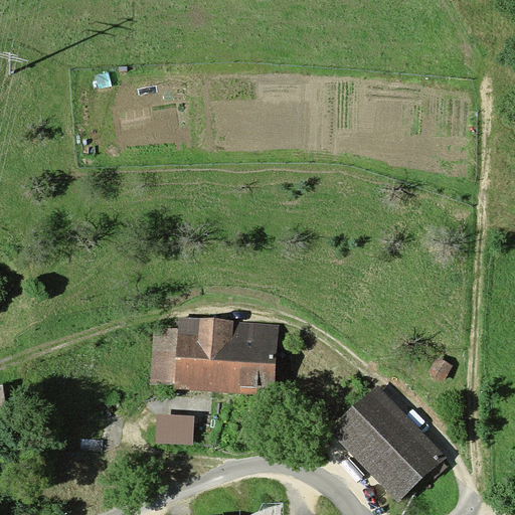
[(279,323),(179,317),(179,328),(175,384),(175,387),(275,394),(279,323)]
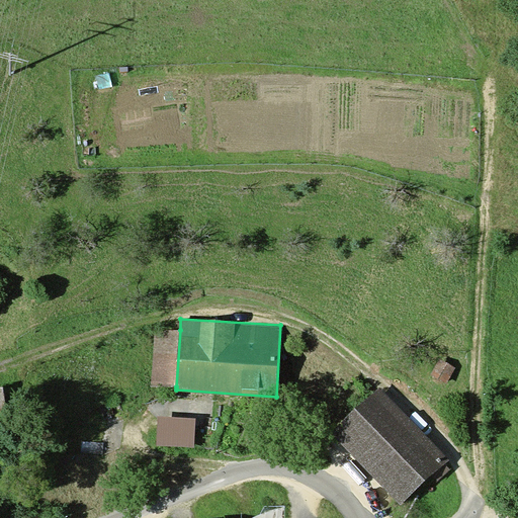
[(151,385),(176,386),(180,330),(155,329),(151,385)]
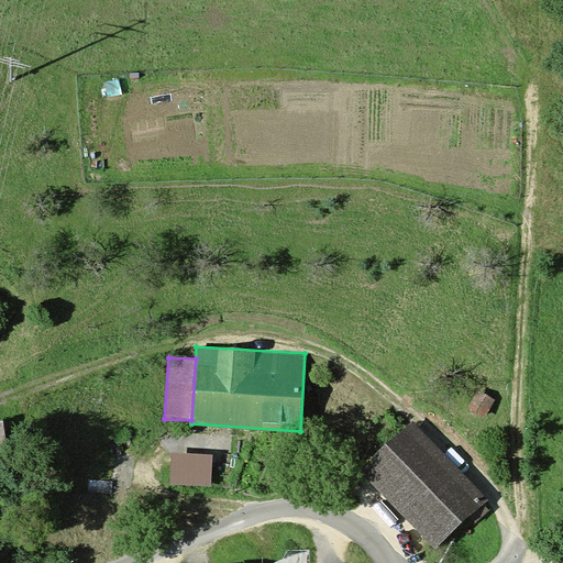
[(495,399),(477,390),(467,408),(485,417),(495,399)]
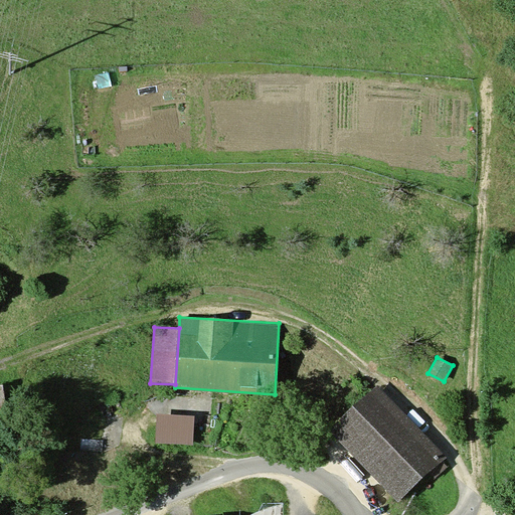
[(447,457),(378,384),(330,428),(398,502),(425,477),(443,460),(447,457)]
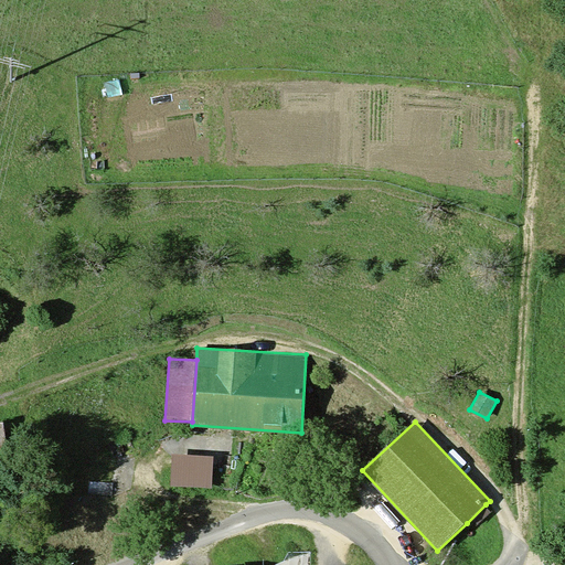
[(215,456),(173,454),(171,486),(213,489),(215,456)]
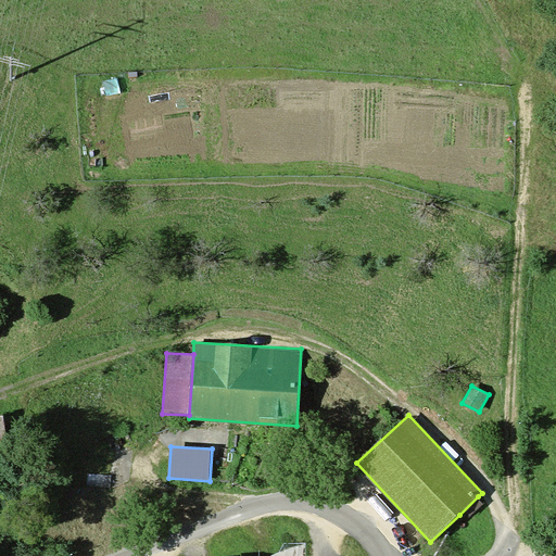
[(484,503),(478,496),(459,515),(466,521),(484,503)]
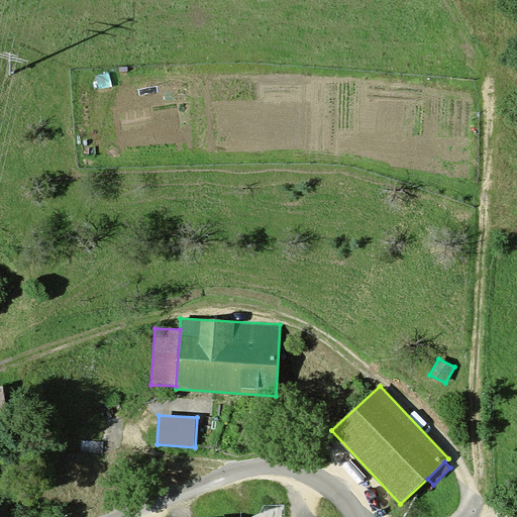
All buildings are outlined.
